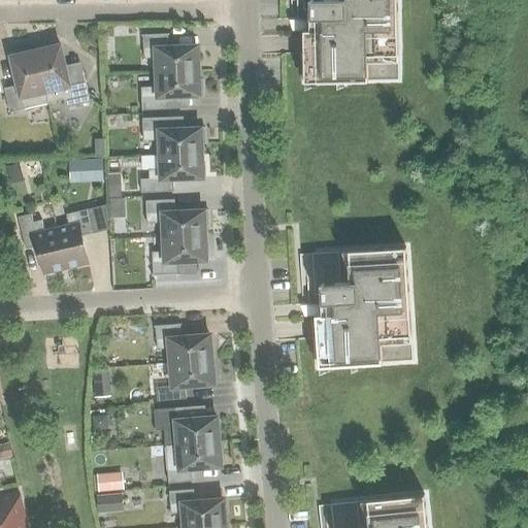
[(302,0),(303,10),(310,10),(310,30),(303,31),(303,36),(304,54),(304,83),(368,81),(398,81),(397,56),(397,0),(302,0)]
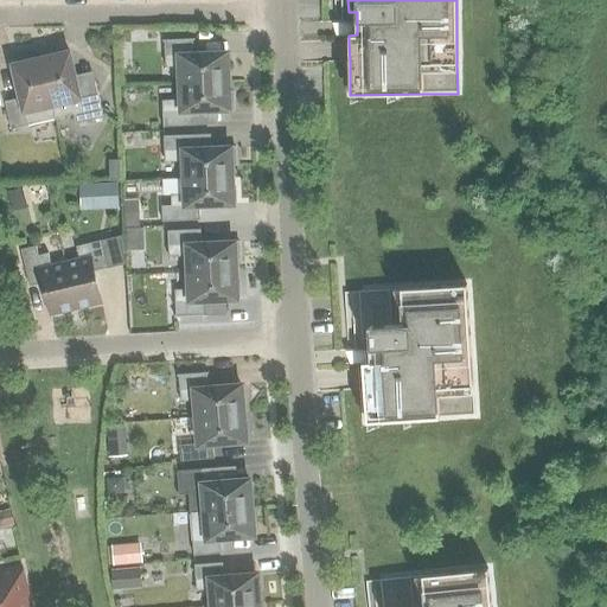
[(180,82),(180,83),(228,81),(227,52),(193,55),(193,40),(195,40),(195,39),(163,40),(163,42),(165,42),(166,68),(180,66),(180,82)]
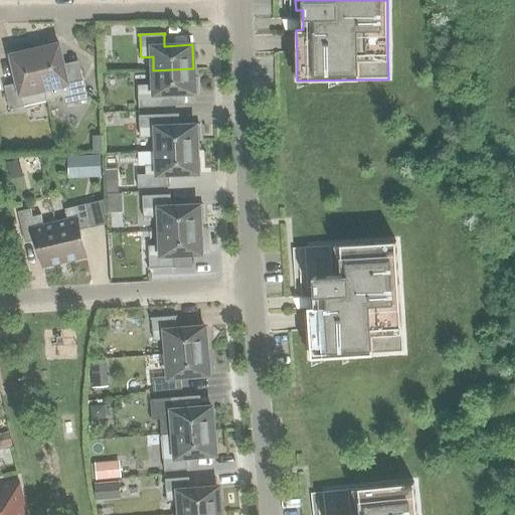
[(45,47),(35,50),(46,102),(62,98),(64,106),(88,100),(80,68),(64,72),(57,40),(44,43),(45,47)]
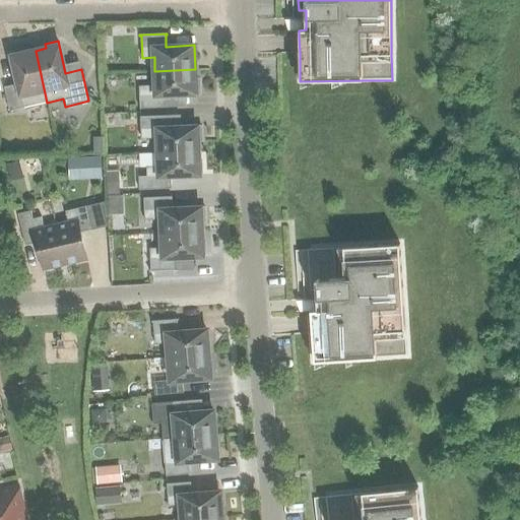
[(47,103),(36,51),(24,53),(23,49),(10,52),(18,84),(4,87),(9,111),(47,103)]
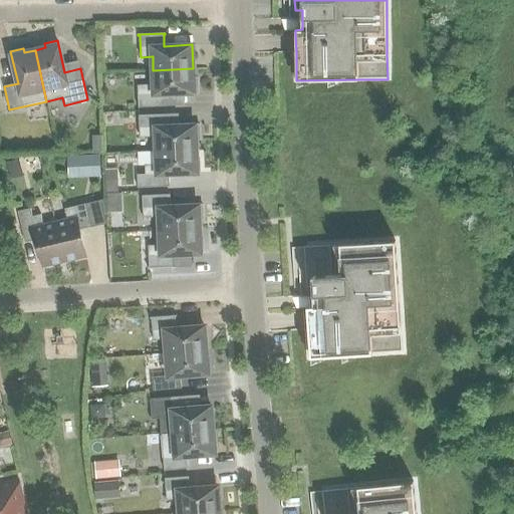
[(193,68),(153,70),(153,69),(149,70),(150,84),(138,85),(139,107),(167,106),(166,94),(198,92),(198,78),(194,78),(193,68)]
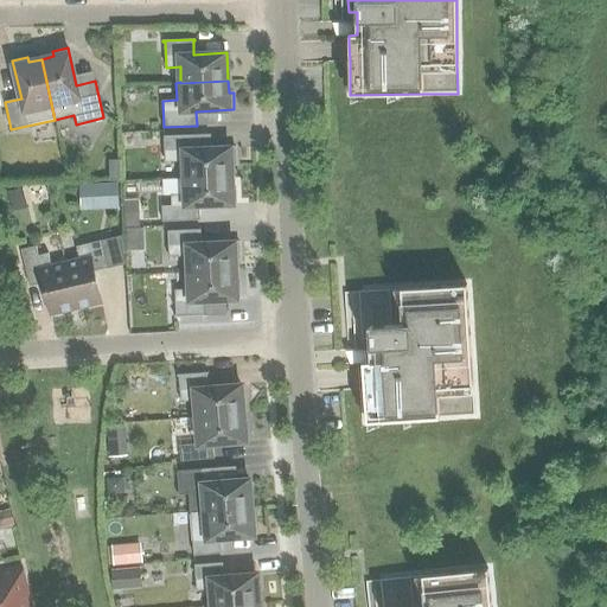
[(185,179),(185,178),(232,176),(231,165),(236,164),(236,147),(198,149),(197,135),(164,136),(165,163),(179,161),(180,179),(185,179)]
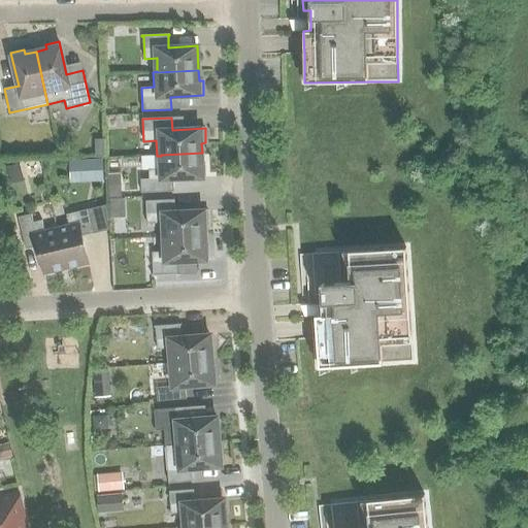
[(104,139),(95,139),(95,157),(104,157),(104,139)]
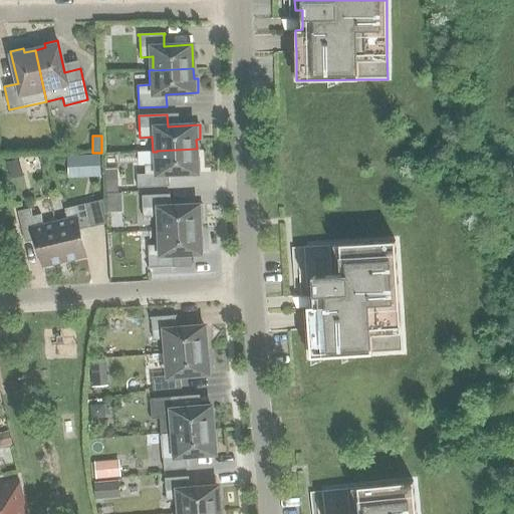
[(197,149),(157,151),(157,152),(157,165),(145,166),(146,174),(138,175),(138,188),(170,187),(170,175),(198,173),(197,149)]
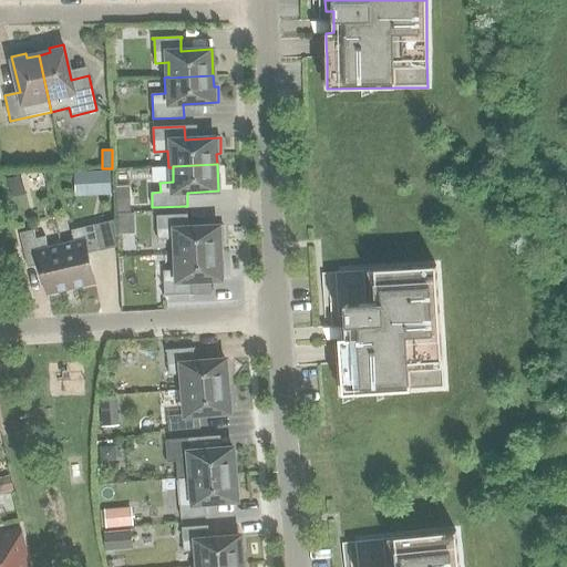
[(88,173),(74,173),(75,196),(89,195),(89,185),(88,173)]
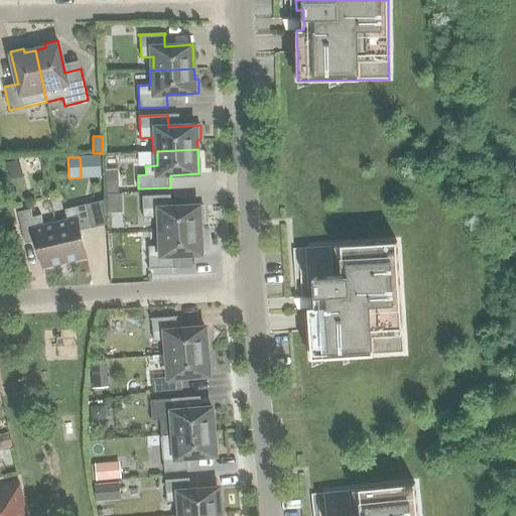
[(19,160),(6,163),(9,173),(21,170),(19,160)]
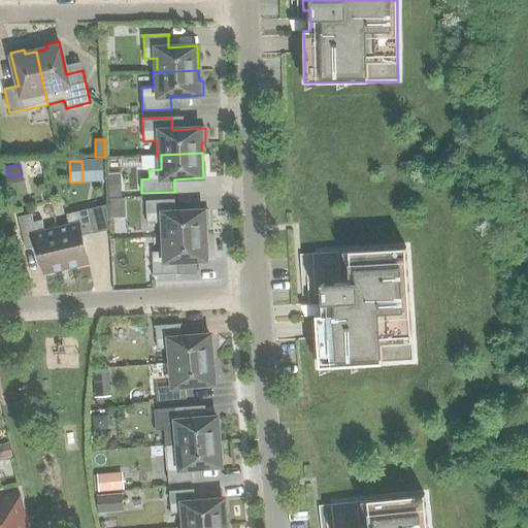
[(107,174),(108,197),(121,197),(120,173),(107,174)]
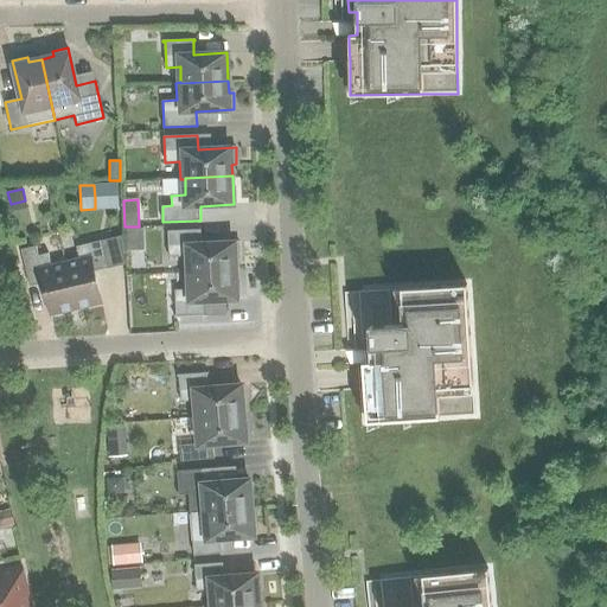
[(144,228),(127,229),(127,238),(144,238),(144,228)]
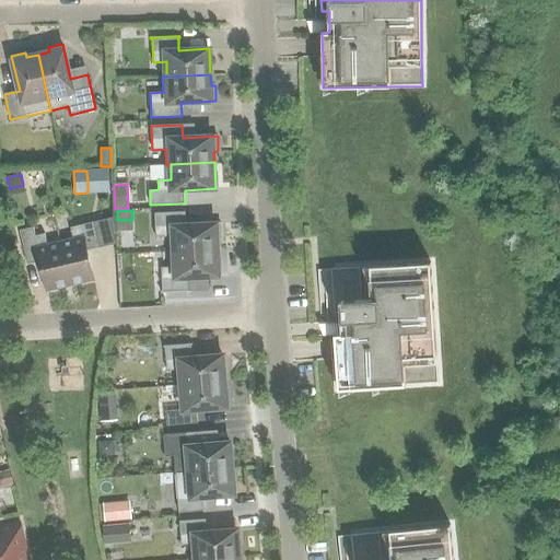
[(173,236),(174,252),(218,249),(218,240),(222,238),(221,223),(186,225),(185,212),(154,213),(155,237),(173,236)]
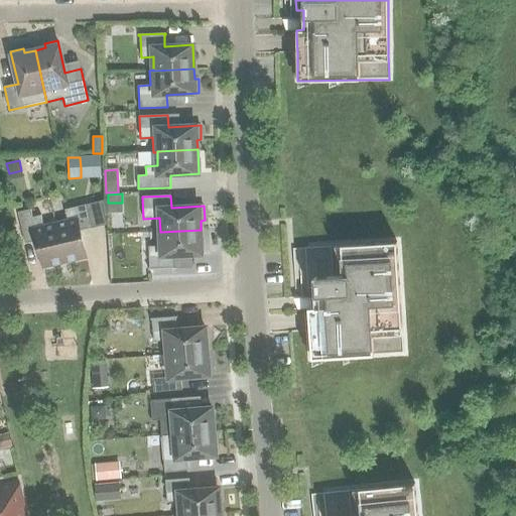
[(92,228),(87,205),(65,210),(68,222),(55,224),(65,261),(86,257),(81,231),(92,228)]
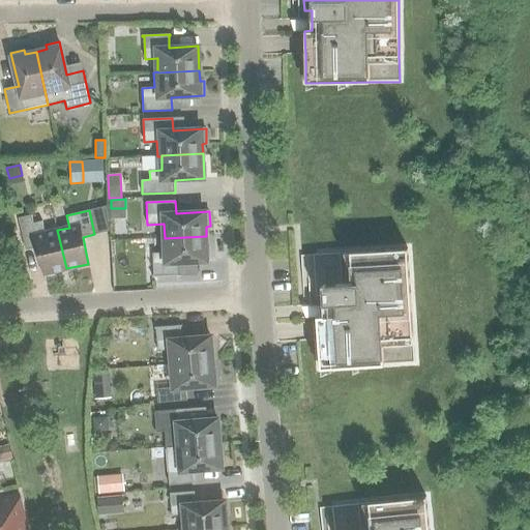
[(66,268),(57,230),(46,233),(42,221),(33,223),(32,215),(19,218),(26,251),(38,247),(45,273),(66,268)]
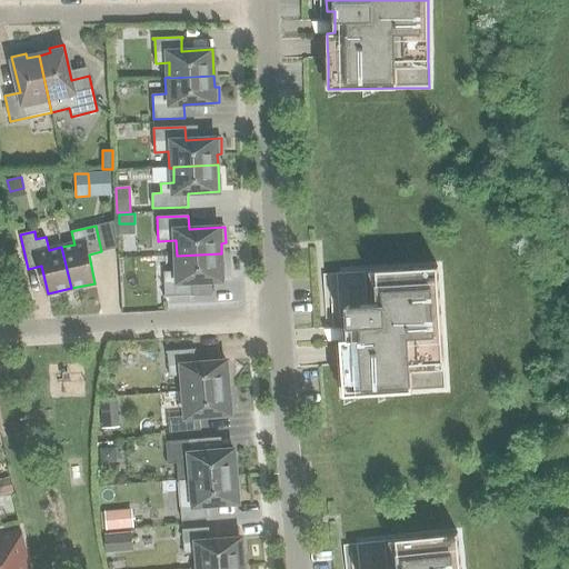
[(221,253),(177,256),(178,271),(165,271),(165,296),(163,296),(163,297),(193,296),(193,295),(191,295),(191,282),(222,280),(221,253)]
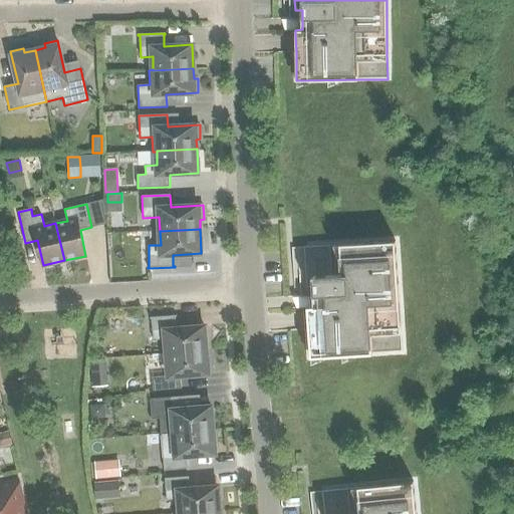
[(339,245),(303,247),(306,287),(307,287),(312,287),(314,306),(307,307),(307,312),(308,329),(310,357),(372,353),(403,351),(401,327),(396,241),(339,245)]
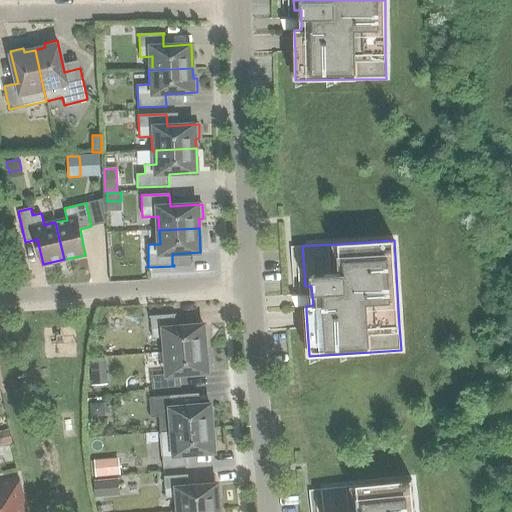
[(165,339),(166,353),(206,350),(204,326),(176,328),(175,317),(176,317),(176,315),(149,318),(150,319),(151,319),(153,340),(165,339)]
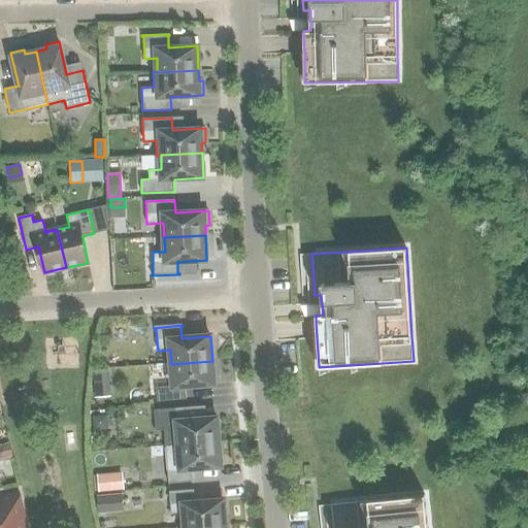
[(212,361),(171,364),(173,389),(157,390),(158,402),(187,400),(186,388),(215,386),(212,361)]
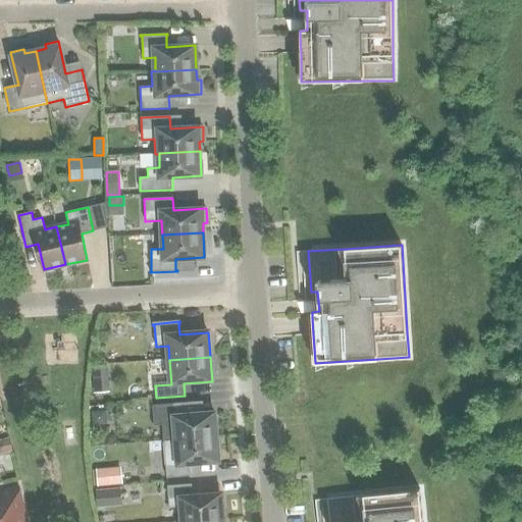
[(93,368),(94,376),(106,375),(105,367),(93,368)]
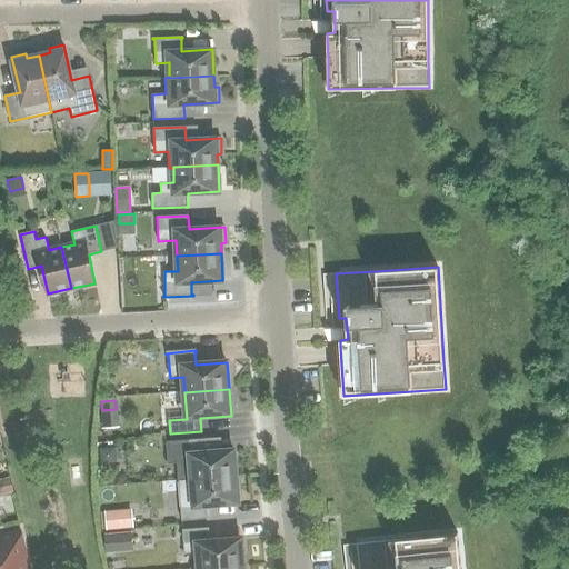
[(175,441),(166,441),(168,463),(177,462),(178,481),(236,476),(233,449),(222,450),(202,452),(201,439),(175,441)]
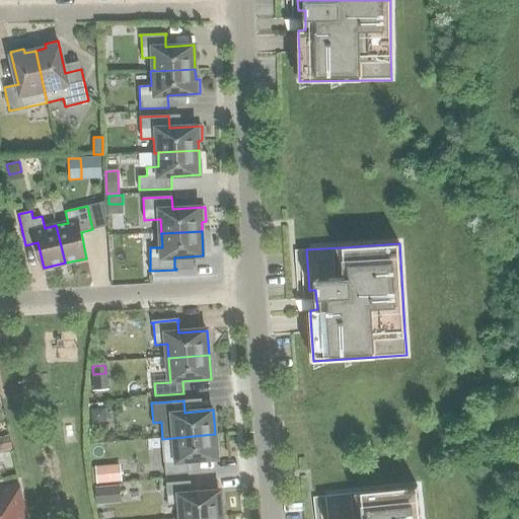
[(106,422),(105,409),(91,409),(92,423),(106,422)]
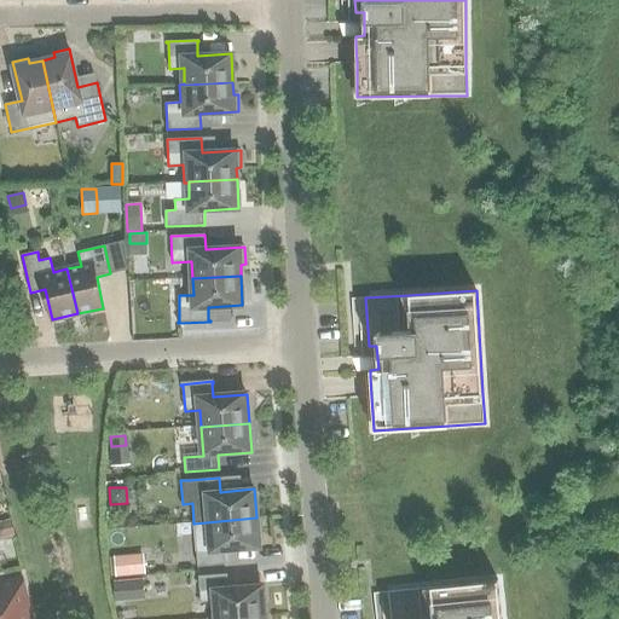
[(259,547),(256,518),(194,524),(197,567),(226,565),(225,550),(259,547)]
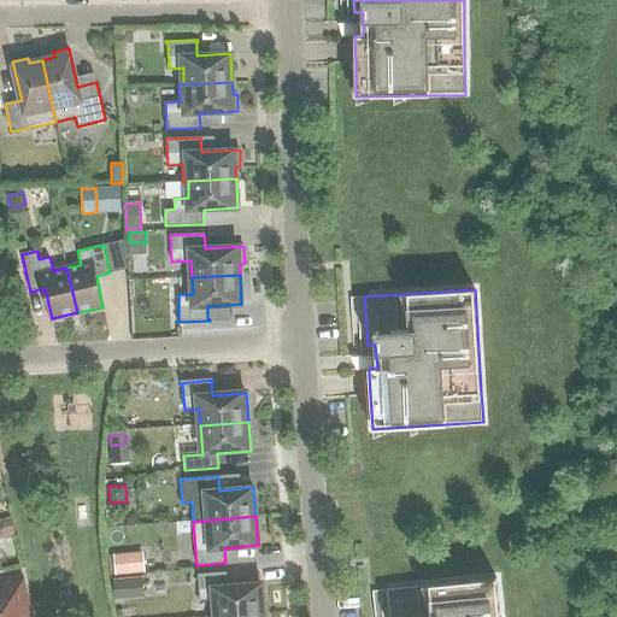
[(0,538),(15,534),(11,517),(0,519),(0,538)]
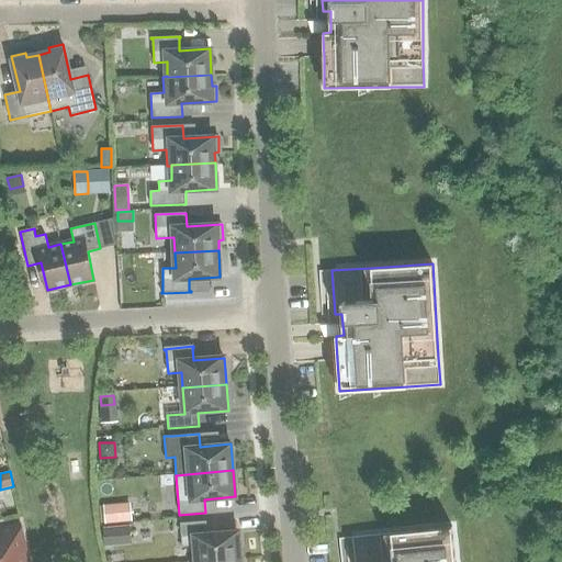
[(132,520),(131,507),(103,510),(104,524),(132,520)]
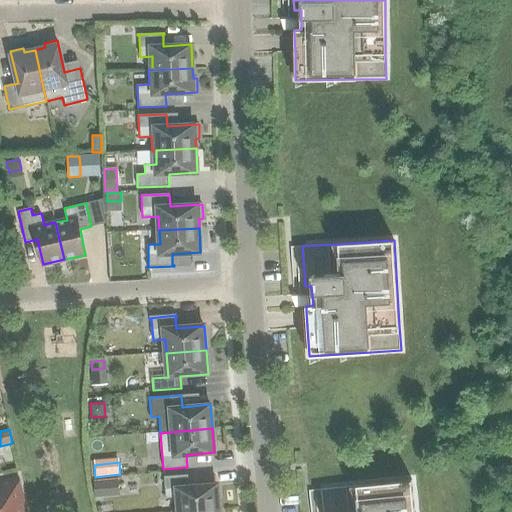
[(178,497),(179,511),(219,508),(217,484),(189,487),(188,475),(164,476),(166,498),(178,497)]
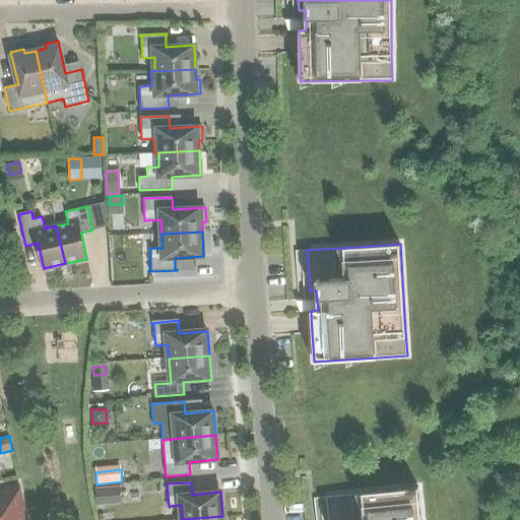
[(120,486),(95,489),(96,503),(121,501),(120,486)]
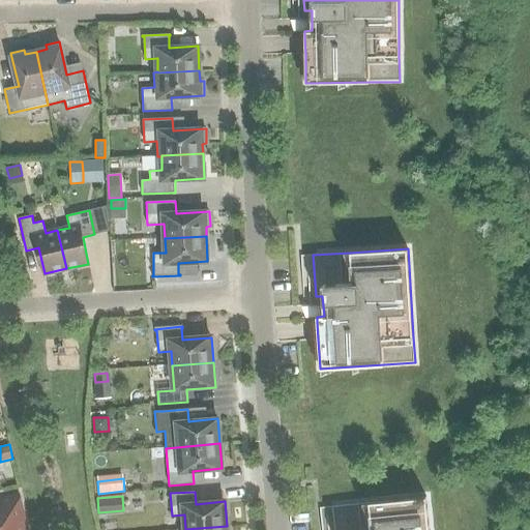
[(369,502),(331,506),(333,529),(429,529),(425,496),(369,502)]
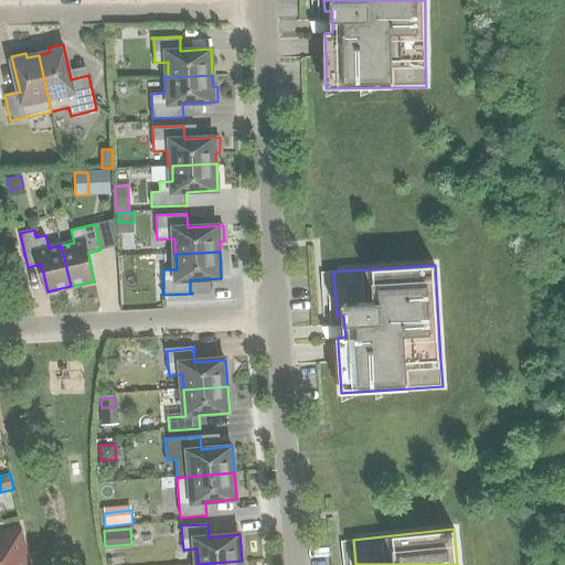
[(0,564),(27,564),(19,530),(0,534),(0,564)]
